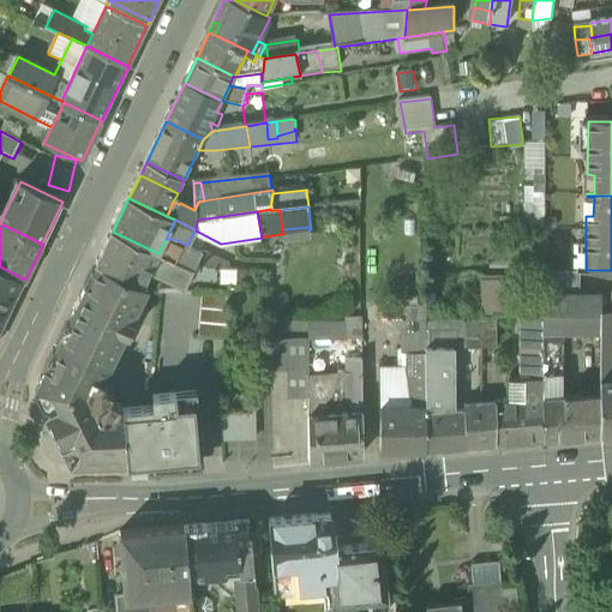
[(311,229),(309,231),(283,234),(282,234),(283,244),(311,241),(311,229)]
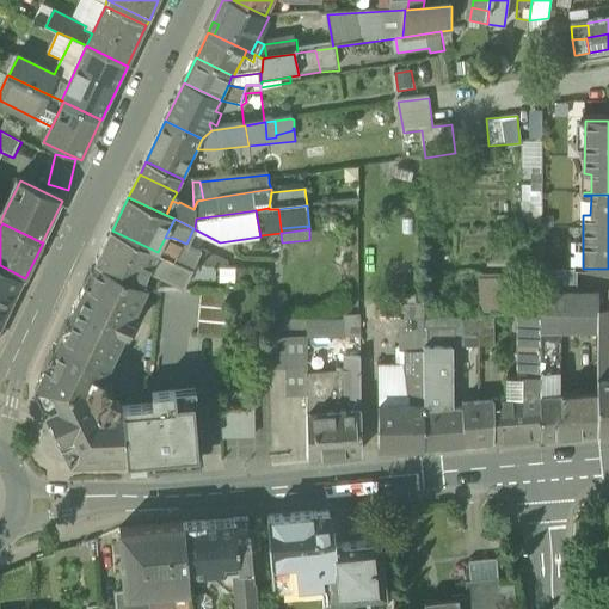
[(143,285),(158,252),(112,231),(97,263),(143,285)]
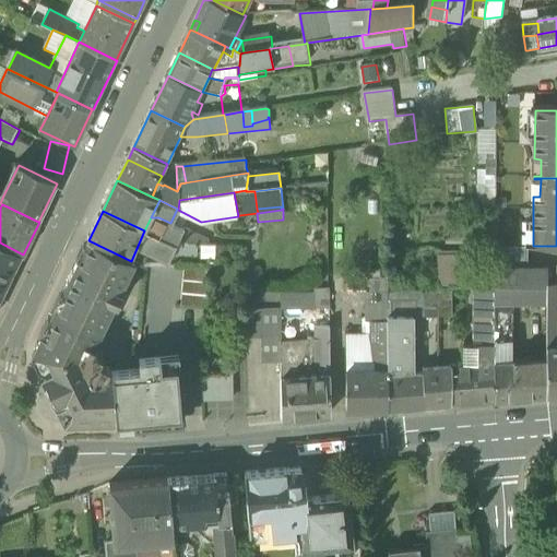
[(258,222),(257,213),(239,215),(241,226),(258,224),(258,222)]
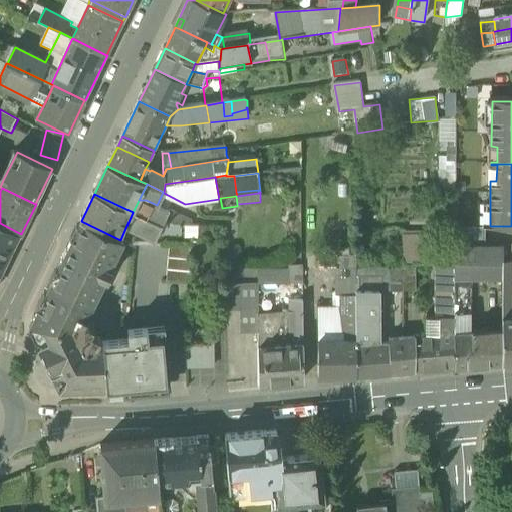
[(170,211),(157,205),(146,200),(139,200),(133,212),(163,226),(170,211)]
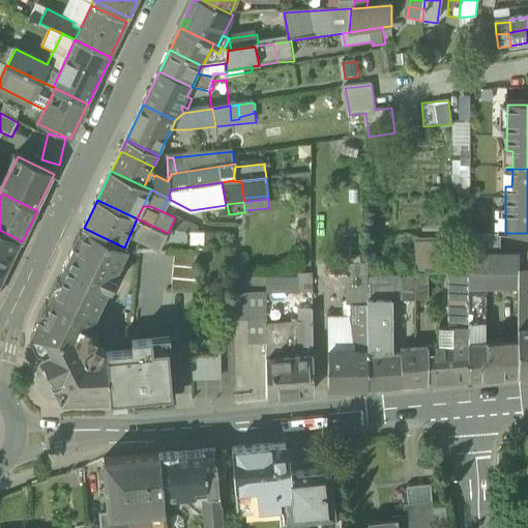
[(175,217),(168,233),(188,233),(192,226),(175,217)]
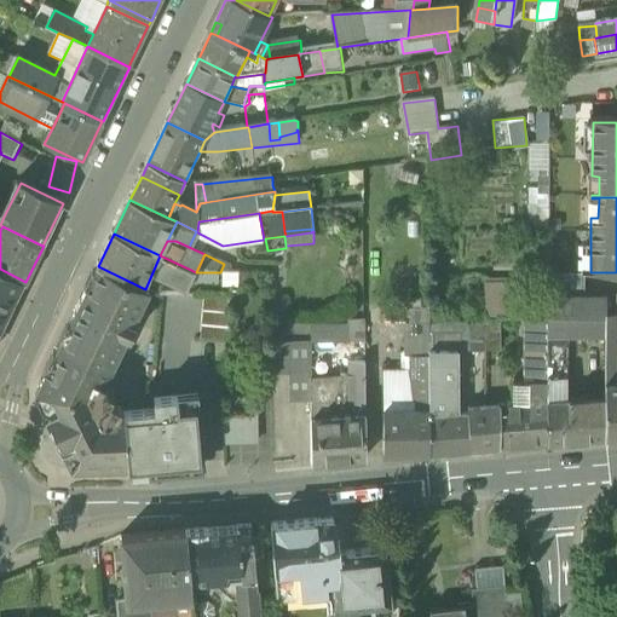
[(150,292),(159,295),(166,281),(188,292),(191,282),(196,272),(160,255),(145,289),(150,292)]
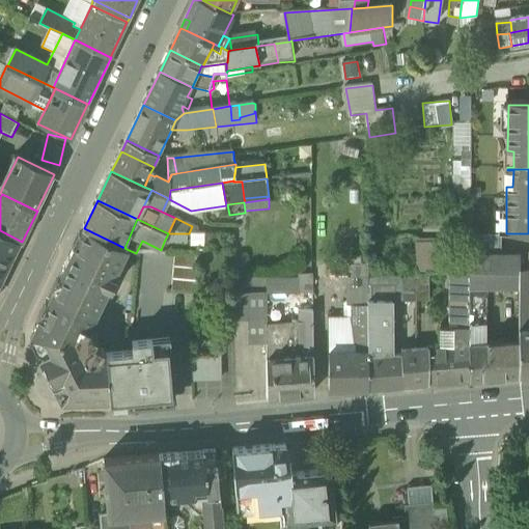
[(129,250),(124,248),(84,228),(73,253),(58,282),(51,298),(95,319),(110,290),(111,291),(115,294),(120,281),(115,279),(129,250)]
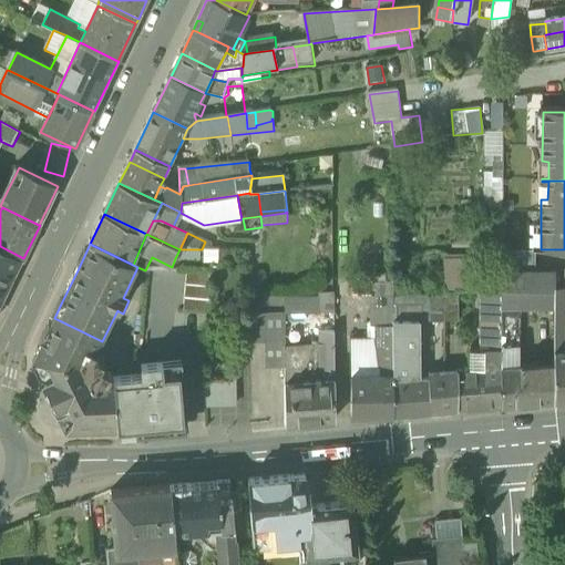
[(23,258),(0,246),(0,305),(3,298),(1,297),(6,288),(8,289),(23,258)]
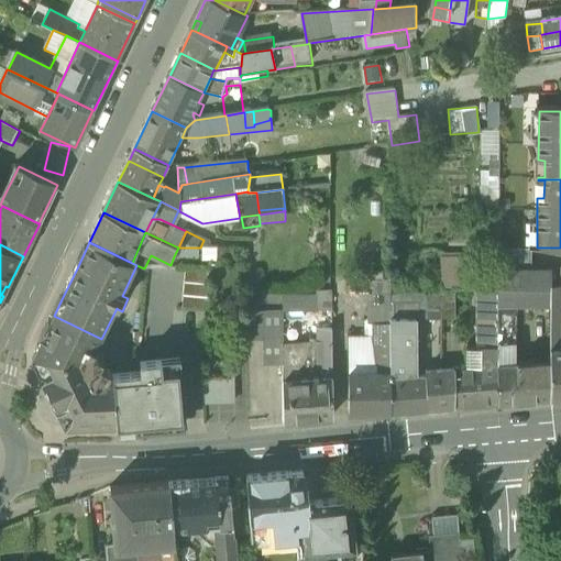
[(209,249),(200,248),(178,248),(174,256),(180,256),(180,259),(199,260),(199,259),(211,260),(221,252),(221,249),(209,249)]
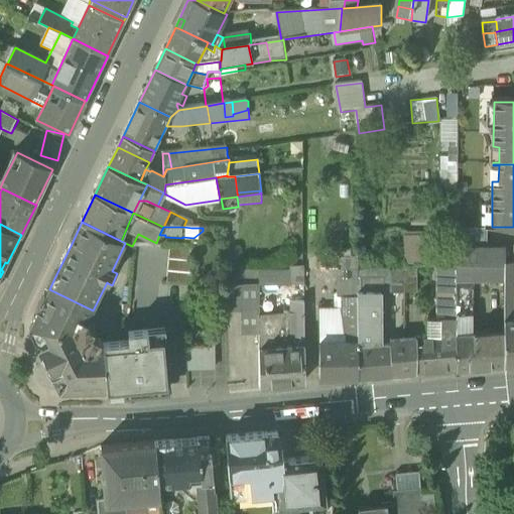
[(458,247),(488,248),(488,228),(458,228),(458,247)]
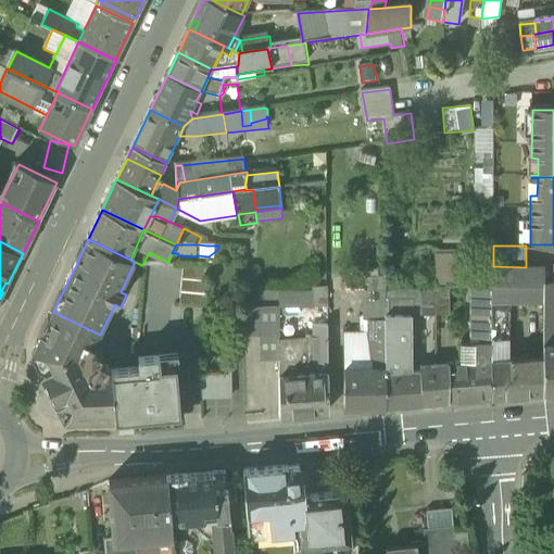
[(435,279),(454,278),(453,253),(433,253),(435,279)]
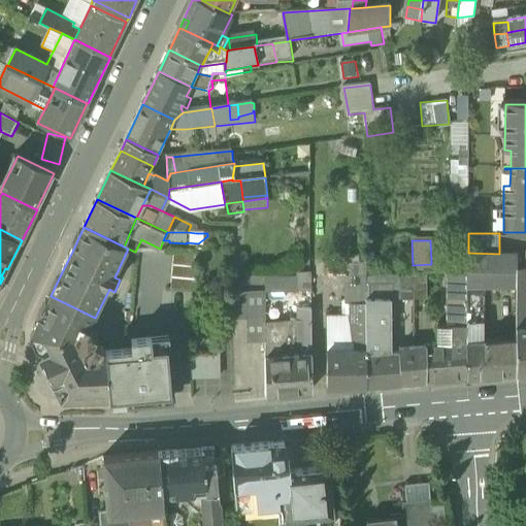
[(199,255),(175,253),(174,266),(198,268),(199,255)]
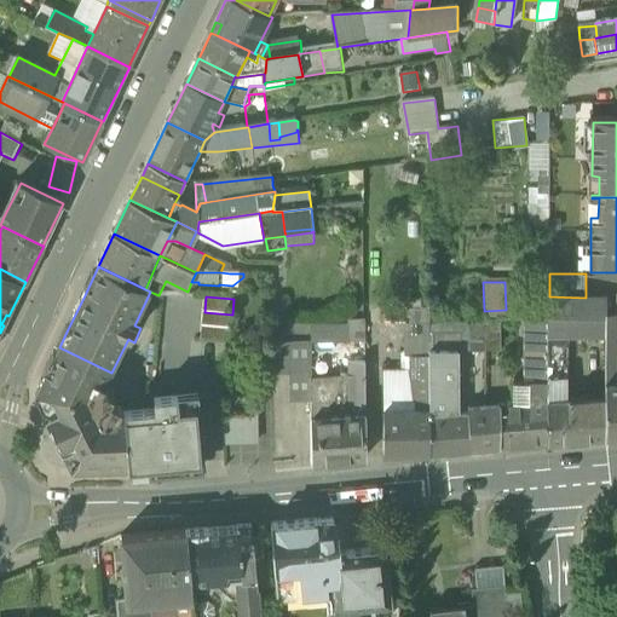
[(549,297),(549,299),(548,315),(548,339),(566,338),(606,338),(606,316),(609,316),(609,298),(605,298),(605,306),(586,306),(586,298),(549,297)]
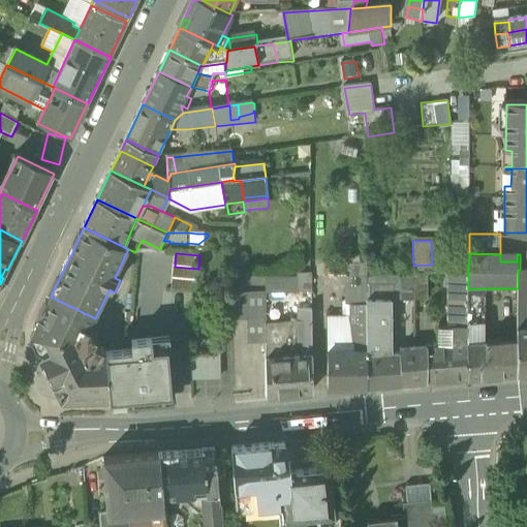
[(459,269),(468,269),(469,255),(459,255),(459,269)]
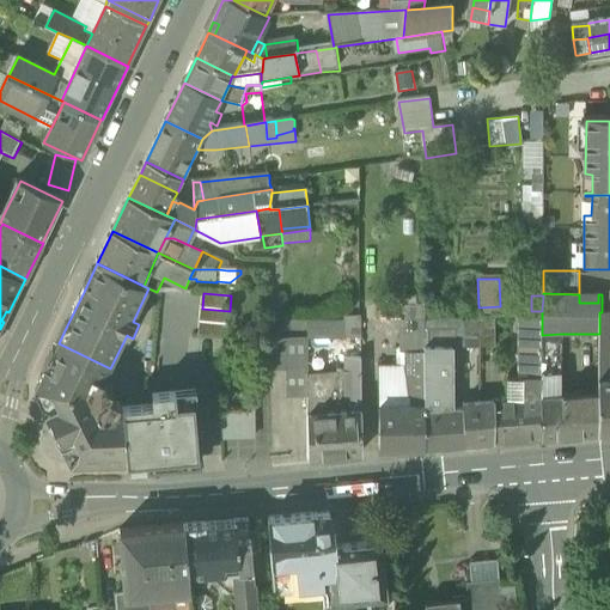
[(416,297),(406,298),(407,323),(426,322),(426,305),(416,305),(416,297)]
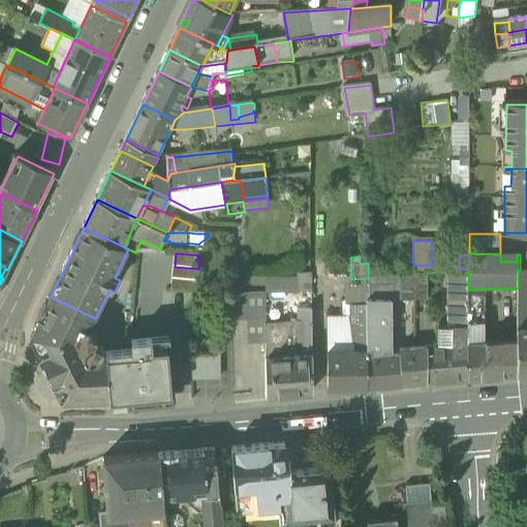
[(198,269),(175,267),(174,279),(197,281),(198,269)]
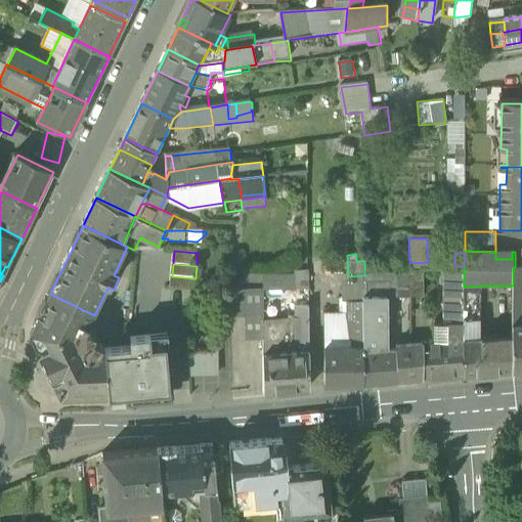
[(445,266),(445,325),(464,325),(464,287),(464,266),(454,266),(445,266)]
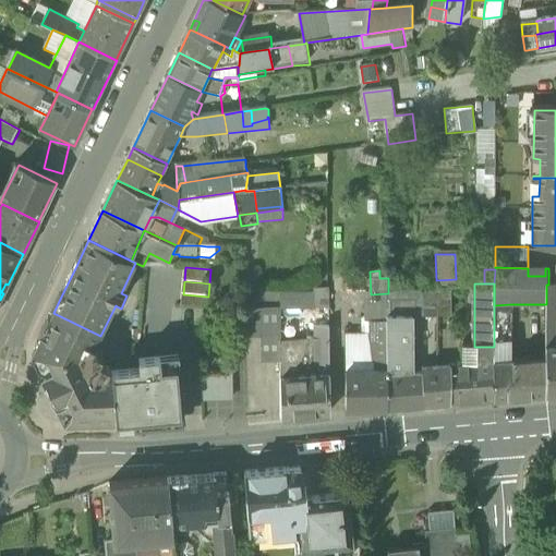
[(555,285),(548,285),(546,285),(546,304),(546,319),(546,322),(555,322),(555,285)]
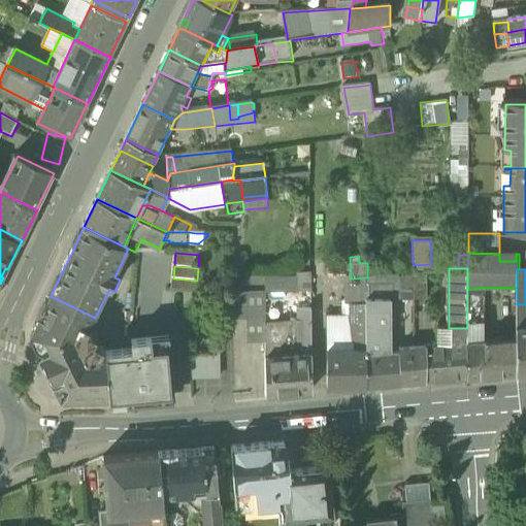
[(299,293),(313,293),(311,273),(298,273),(298,277),(299,293)]
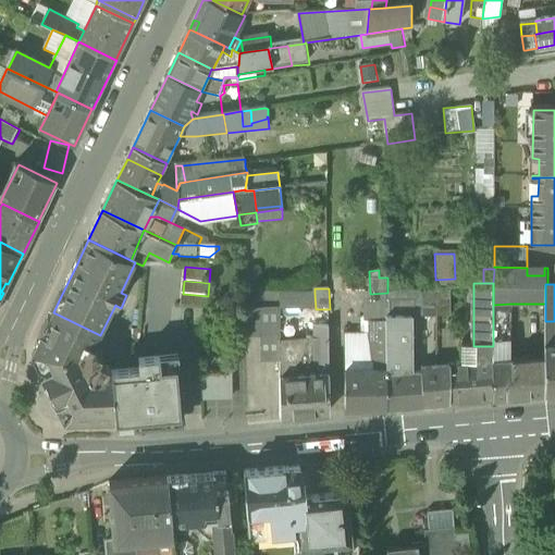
[(412,317),(424,317),(424,292),(412,293),(412,317)]
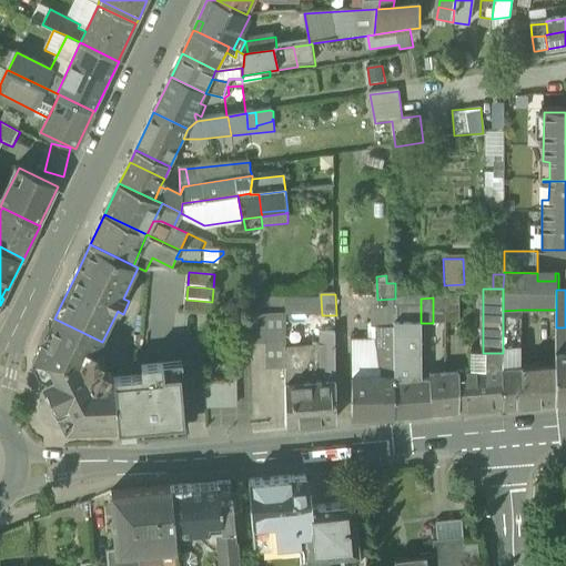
[(446,297),(433,297),(433,323),(446,322),(446,297)]
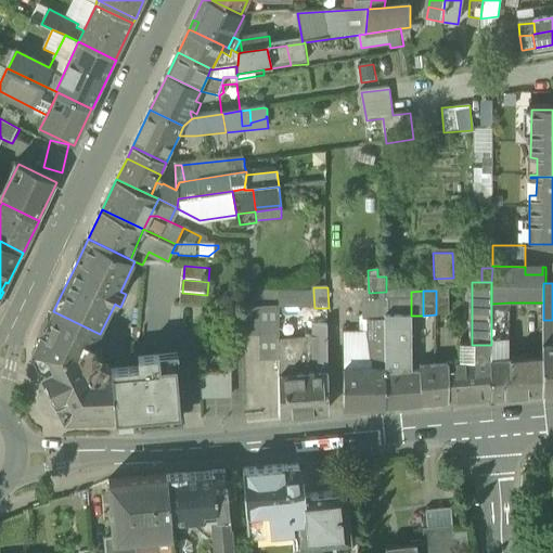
[(280,309),(314,308),(313,292),(280,293),(280,309)]
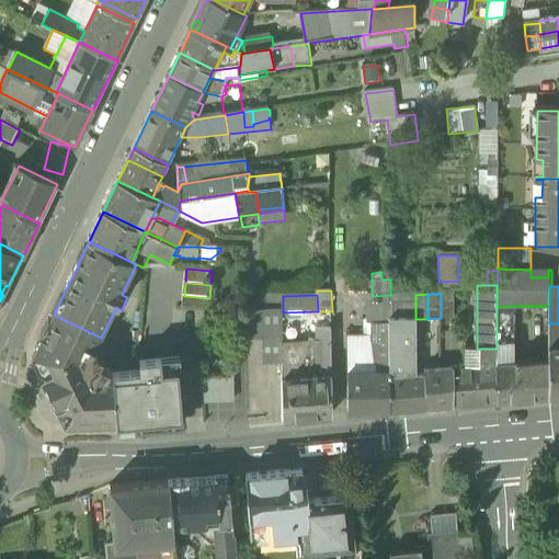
[(373,296),(374,323),(390,323),(390,319),(390,295),(373,296)]
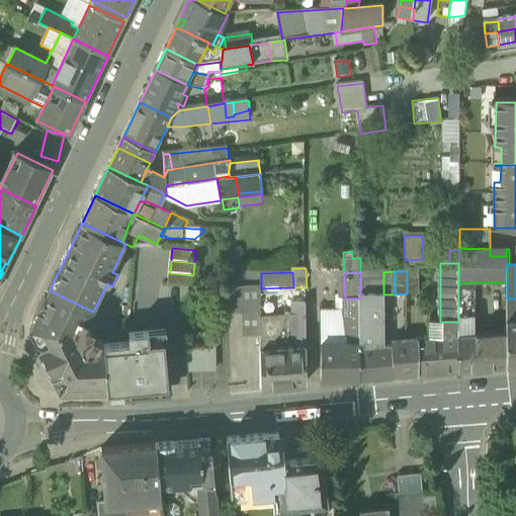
[(360,272),(360,294),(374,294),(383,294),(383,272),(360,272)]
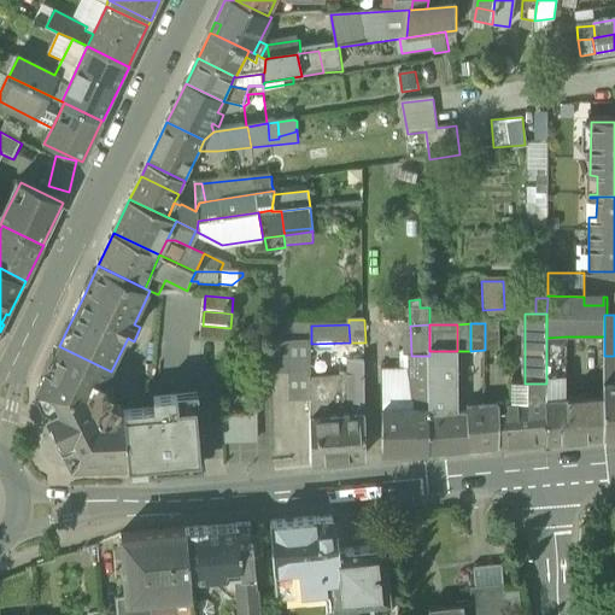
[(230,328),(203,326),(201,340),(229,343),(230,328)]
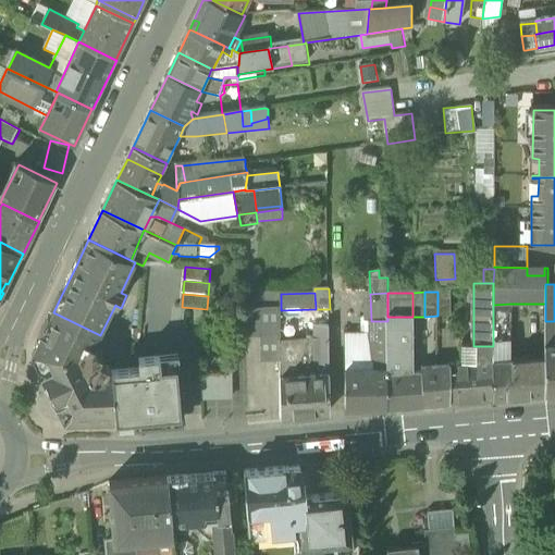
[(493,346),(493,361),(504,361),(504,354),(506,354),(509,350),(509,304),(493,305),(493,346)]
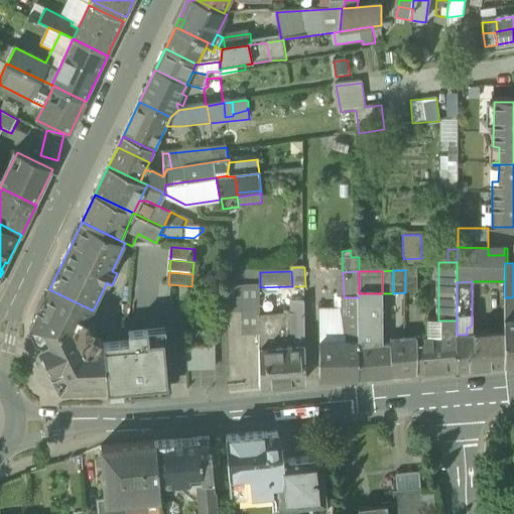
[(292,286),(291,302),(305,302),(305,286),(292,286)]
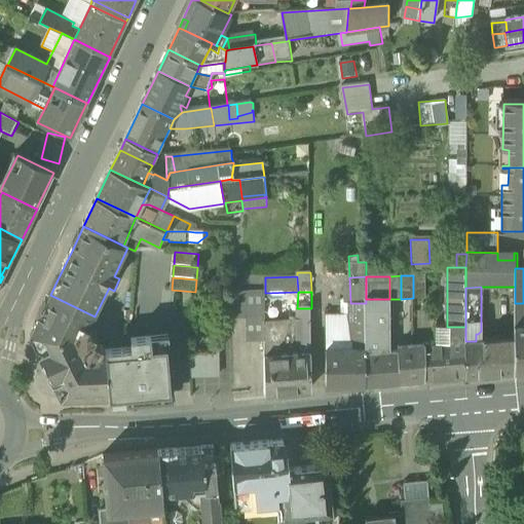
[(215,317),(232,317),(232,293),(216,293),(215,317)]
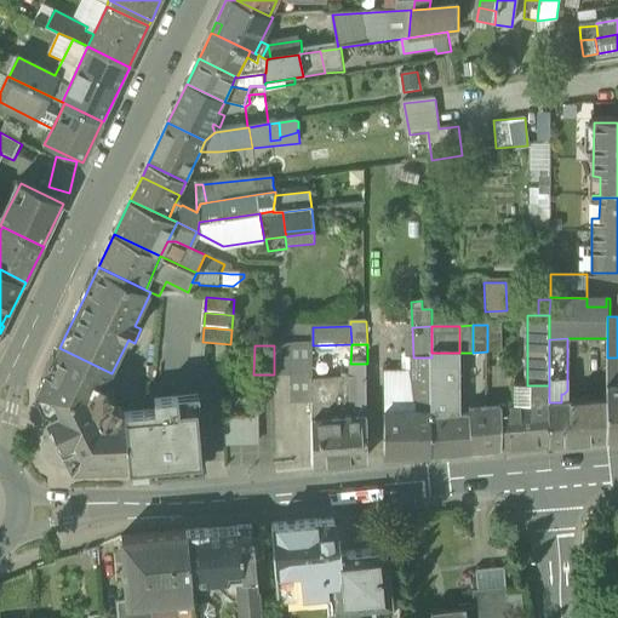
[(292,345),(274,345),(274,375),(292,375),(292,345)]
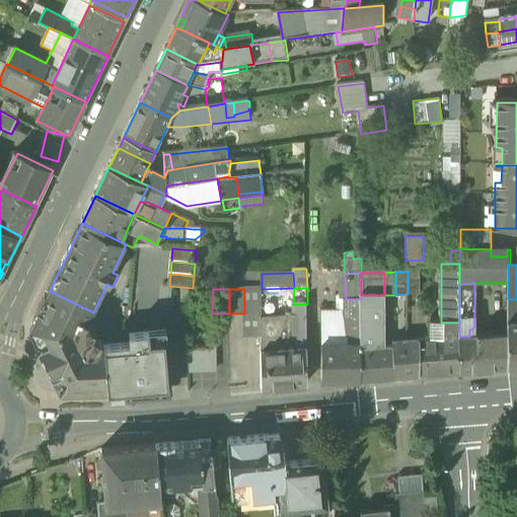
[(262,289),(244,289),(244,313),(245,338),(263,338),(262,322),(262,317),(262,289)]
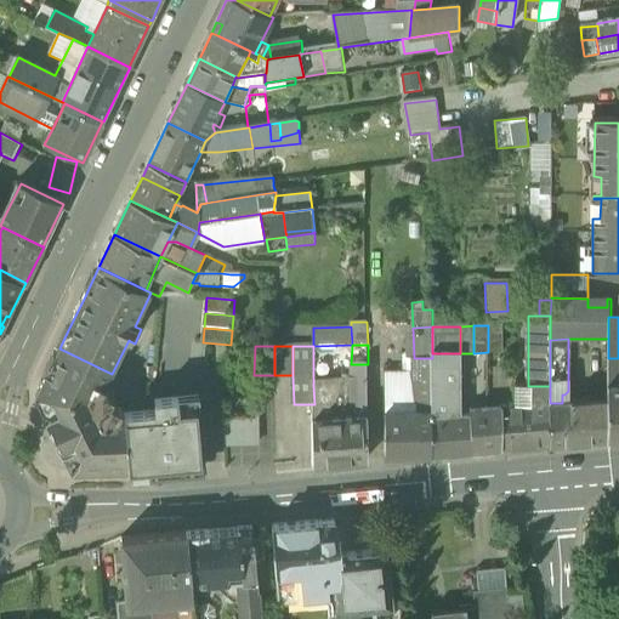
[(102,393),(112,374),(60,348),(46,376),(63,385),(58,399),(58,401),(49,396),(45,401),(41,403),(40,403),(74,473),(130,471),(125,413),(111,405),(113,398),(102,393)]
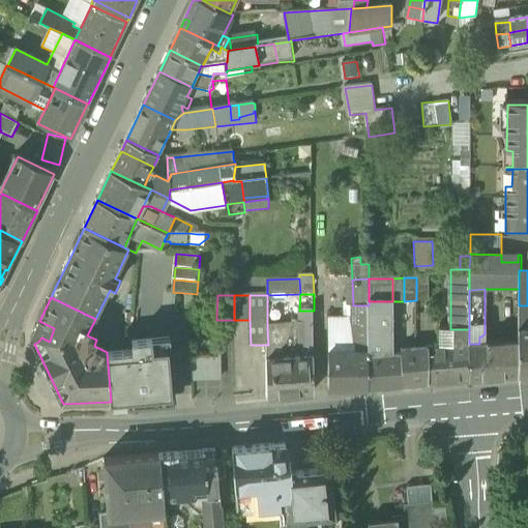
[(369,305),(369,314),(383,313),(383,301),(369,301),(369,305)]
